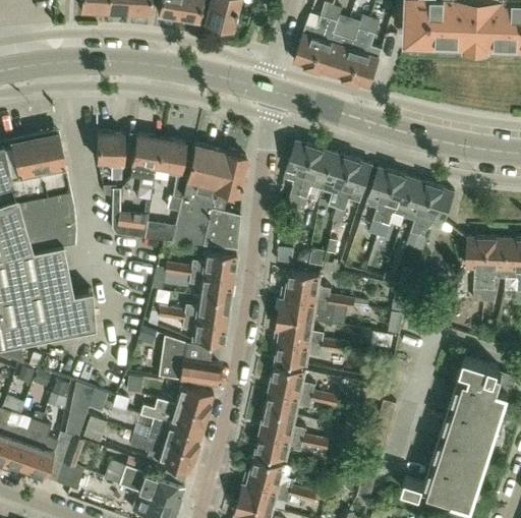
[(102,9),(107,10),(107,0),(79,0),(79,8),(82,8),(84,11),(92,12),(94,9),(102,9)]
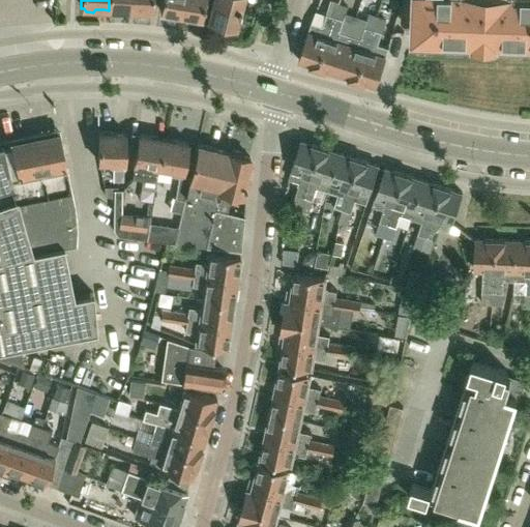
[(121,10),(130,11),(130,0),(109,0),(109,10),(111,10),(112,12),(120,13),(121,10)]
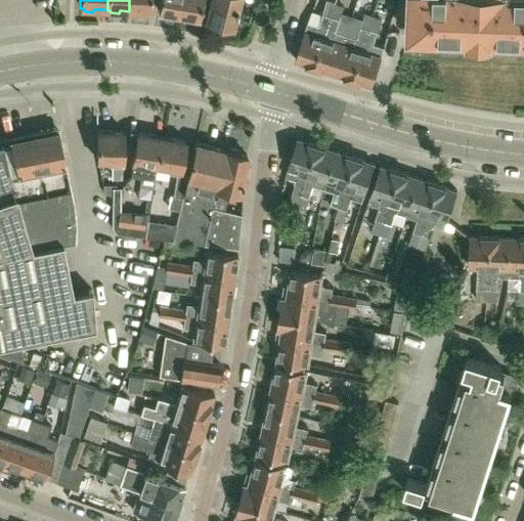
[(150,0),(129,0),(129,11),(136,11),(137,14),(144,14),(146,12),(149,12),(150,2),(150,0)]
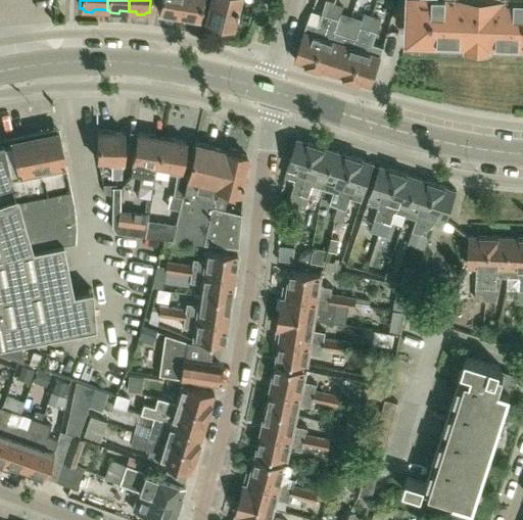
[(170,14),(178,16),(180,6),(180,0),(157,0),(158,1),(159,1),(157,12),(161,13),(160,15),(170,16),(170,14)]
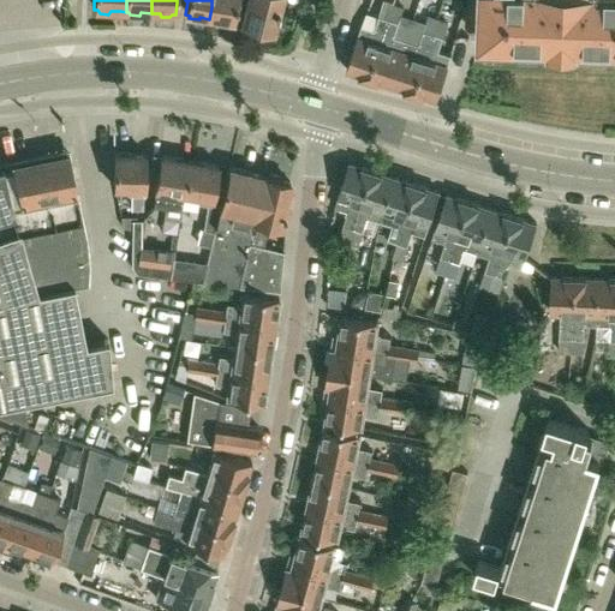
[(238,0),(212,0),(212,7),(209,19),(219,21),(219,23),(230,25),(230,23),(233,23),(236,10),(237,10),(238,0)]
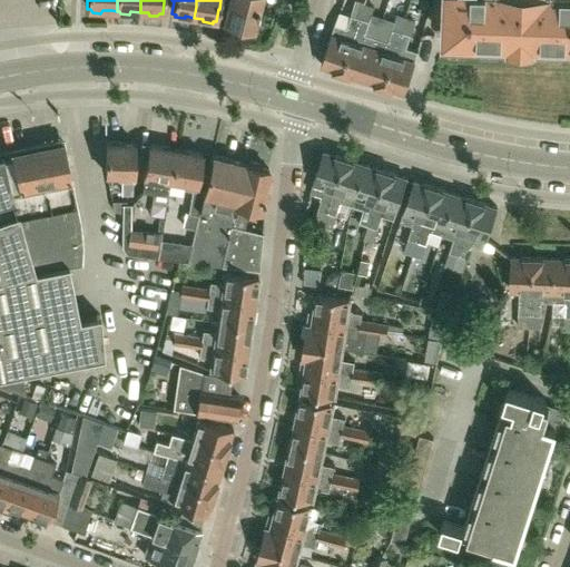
[(231,0),(225,23),(238,27),(241,30),(249,32),(253,30),(259,0),(231,0)]
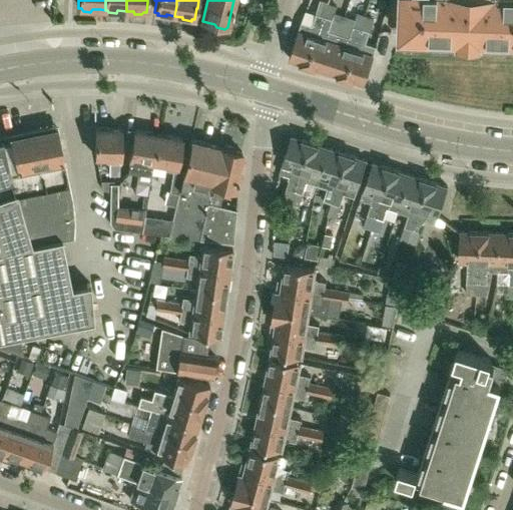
[(512,0),(401,0),(400,35),(400,36),(459,38),(459,41),(482,41),(482,39),(512,40),(512,0)]
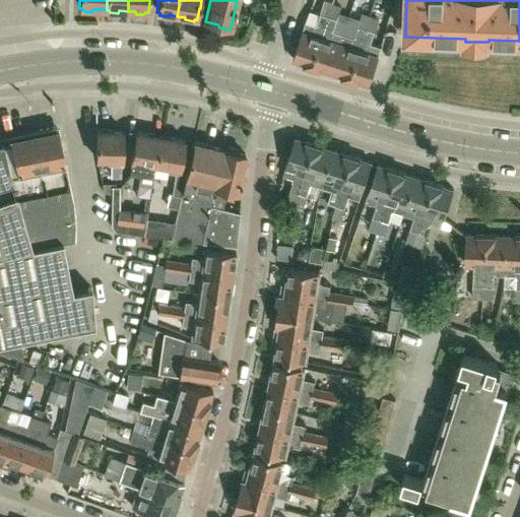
[(309,12),(305,24),(293,62),(312,68),(332,6),(324,4),(320,16),(309,12)]
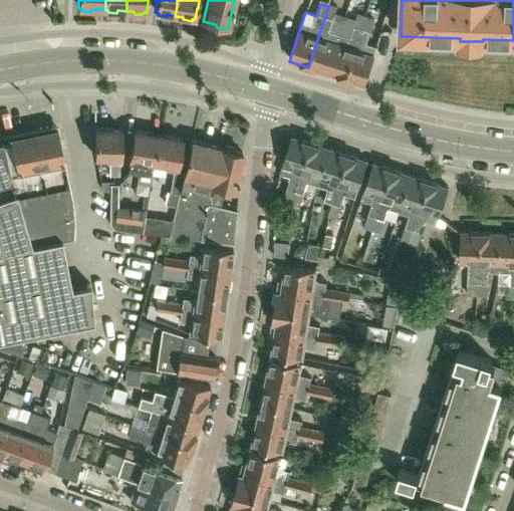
[(336,9),(328,6),(308,67),(327,73),(339,36),(329,33),(336,9)]
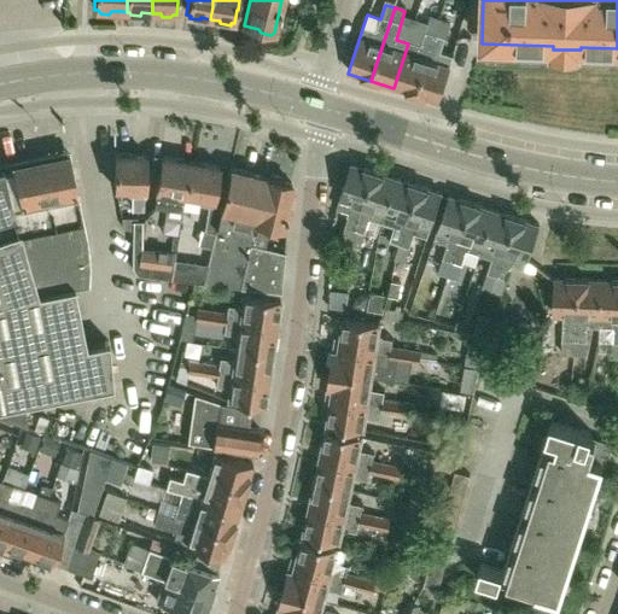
[(394,88),(415,95),(439,23),(430,19),(420,48),(408,44),(394,88)]
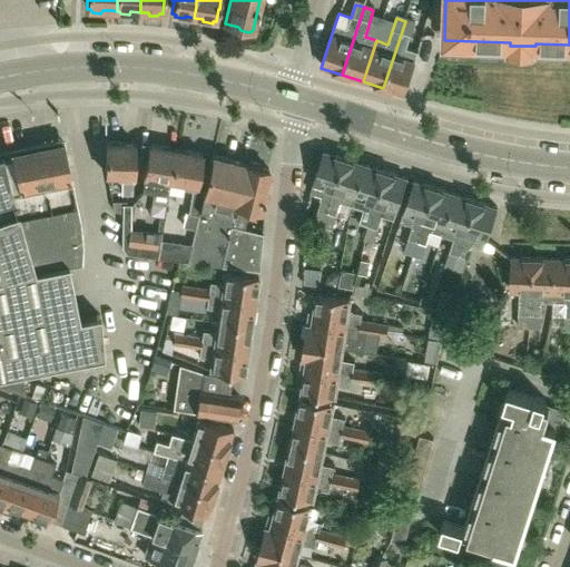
[(414,23),(405,21),(383,88),(404,96),(418,54),(406,50),(414,23)]
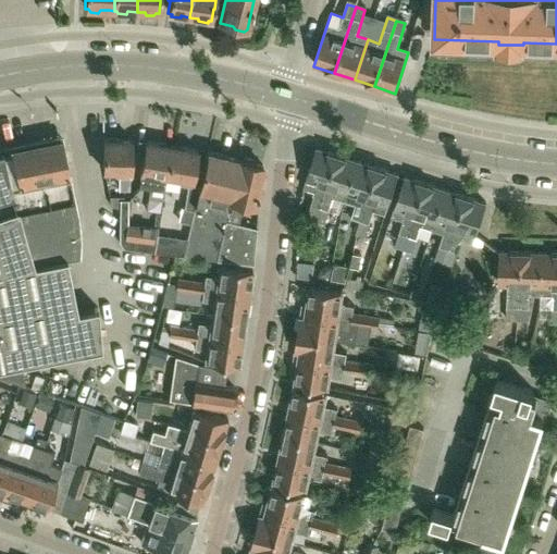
[(103,142),(103,173),(114,173),(114,179),(119,179),(119,191),(128,191),(128,179),(131,179),(132,142),(103,142)]
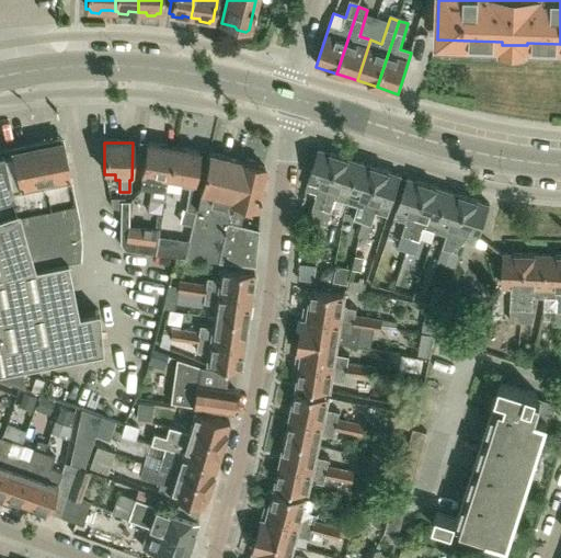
[(0,383),(24,391),(20,368),(102,353),(98,312),(94,314),(78,317),(67,263),(80,243),(79,224),(66,161),(67,161),(66,155),(65,155),(63,144),(2,156),(1,156),(0,156),(0,383)]
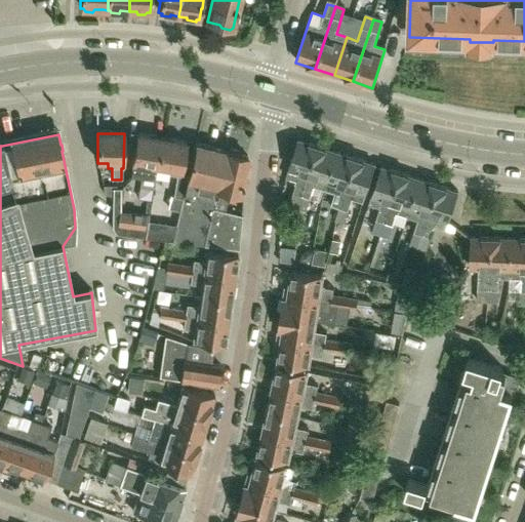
[(161,138),(136,134),(131,169),(132,169),(130,178),(142,181),(142,178),(154,179),(155,178),(156,167),(161,138)]
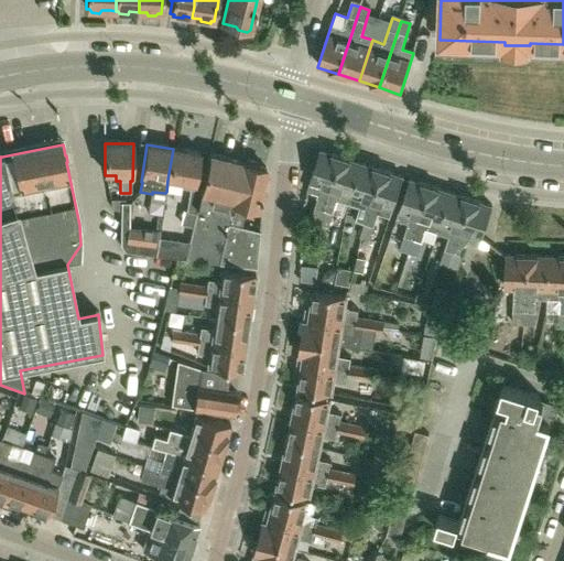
[(181,195),(182,189),(190,191),(185,214),(183,214),(181,227),(192,229),(208,163),(198,162),(201,153),(173,149),(167,180),(166,192),(181,195)]
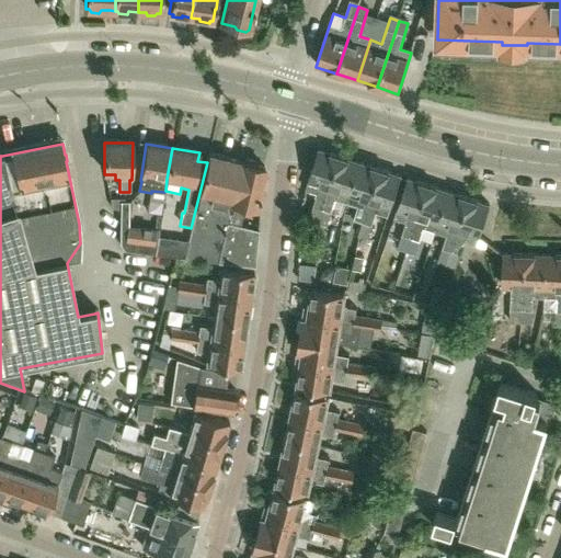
[(308,221),(318,224),(340,158),(319,150),(308,182),(305,192),(317,195),(308,221)]
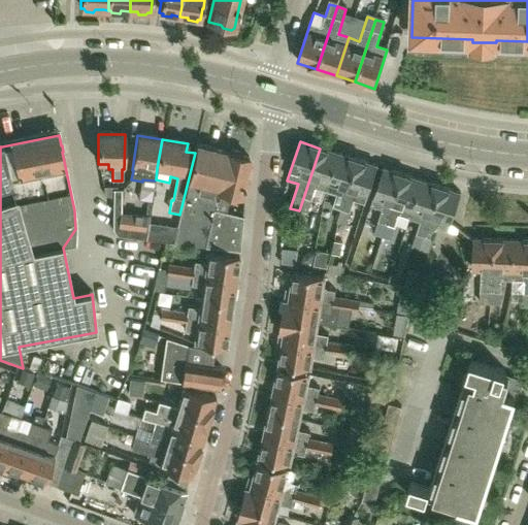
[(172,245),(204,249),(212,211),(211,210),(227,154),(196,146),(195,153),(179,215),(172,245)]
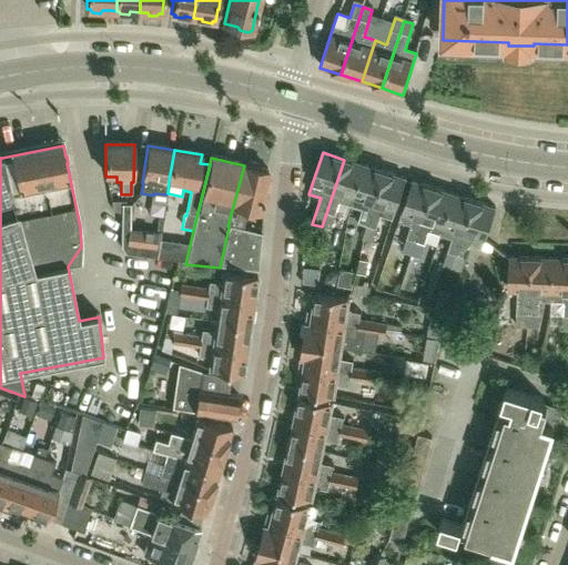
[(322,226),(324,228),(331,230),(340,204),(351,208),(354,198),(364,167),(344,160),(322,226)]
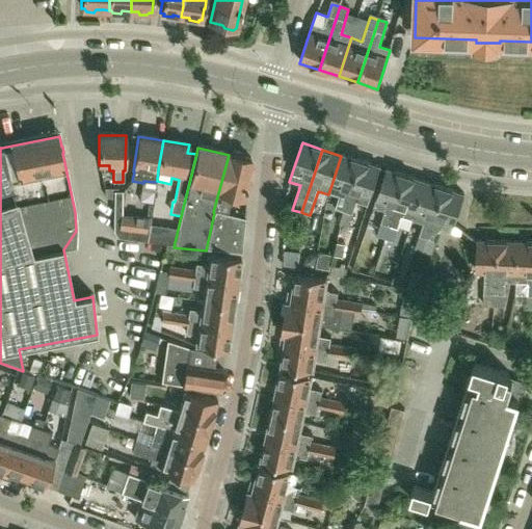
[(231,195),(243,199),(248,178),(246,178),(250,160),(243,158),(242,155),(233,153),(230,155),(229,155),(213,212),(214,213),(206,250),(241,255),(245,219),(227,215),(231,195)]
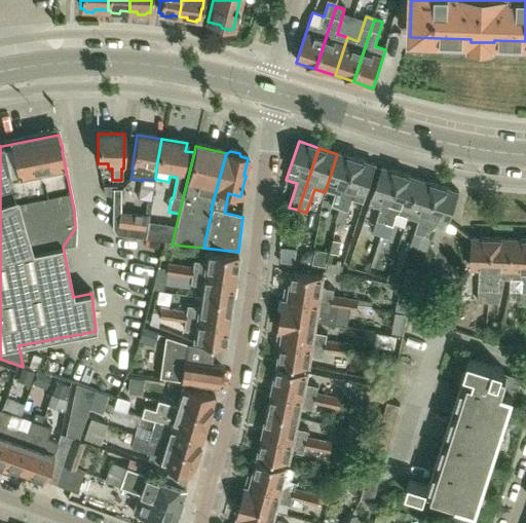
[(357,160),(337,154),(328,183),(325,192),(335,195),(331,208),(340,211),(357,160)]
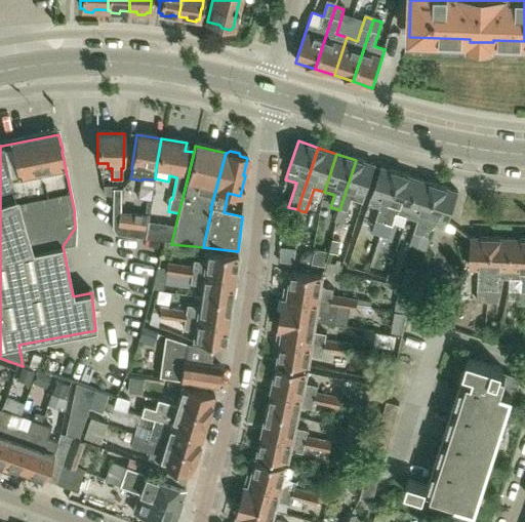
[(375,166),(356,160),(339,210),(335,223),(344,225),(352,201),(363,204),(375,166)]
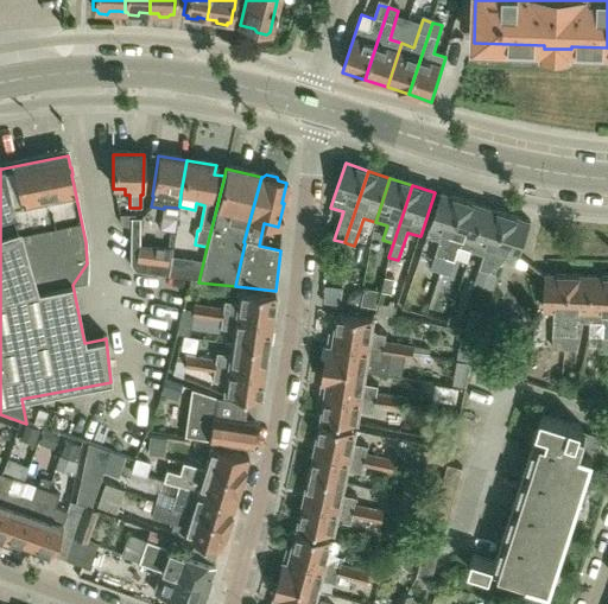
[(430,271),(441,274),(463,202),(442,195),(426,239),(439,243),(430,271)]
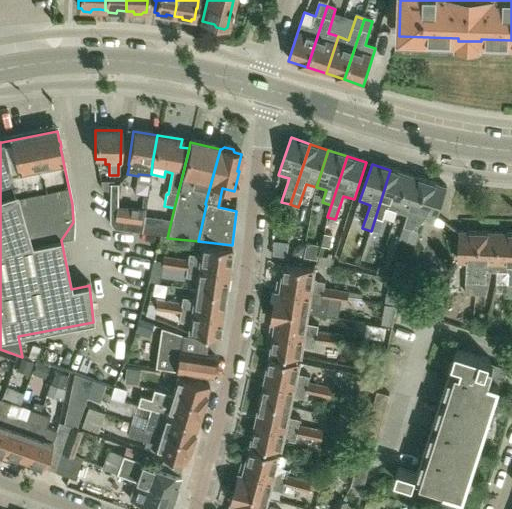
[(387,210),(397,213),(409,176),(390,170),(371,231),(379,234),(387,210)]
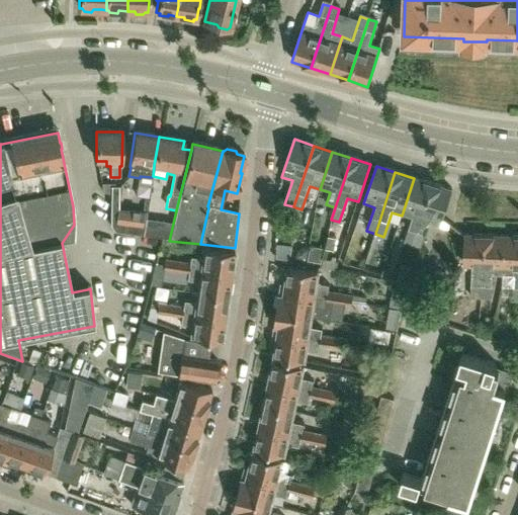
[(404,243),(412,246),(433,184),(414,178),(402,216),(412,220),(404,243)]
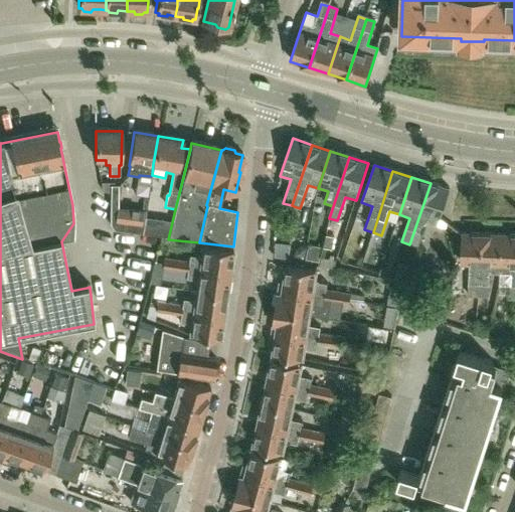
[(431,183),(409,244),(418,247),(426,223),(438,227),(450,190),(431,183)]
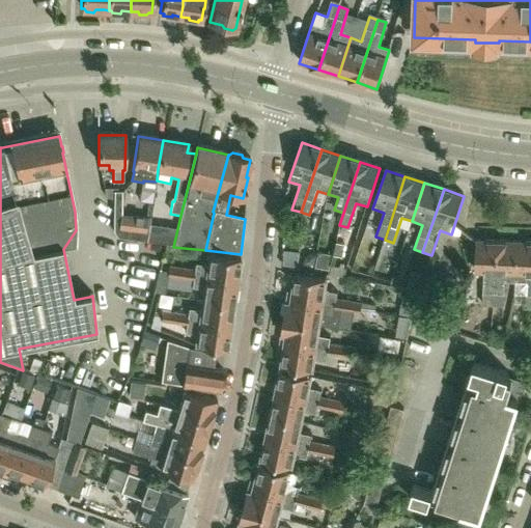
[(117,194),(117,190),(105,190),(107,198),(114,201),(114,194),(117,194)]
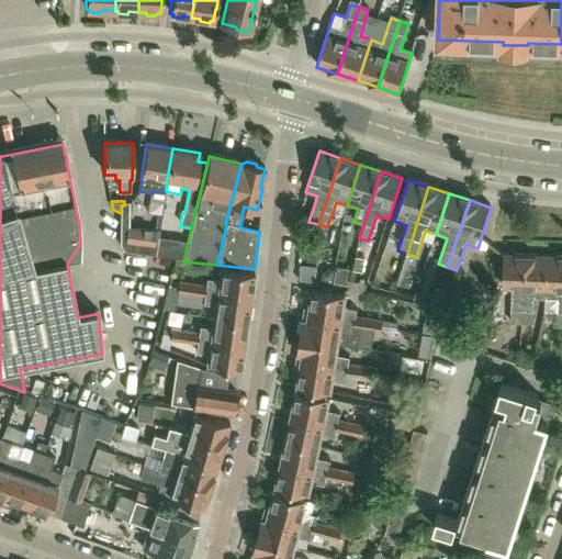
[(126,231),(150,228),(148,203),(124,204),(126,231)]
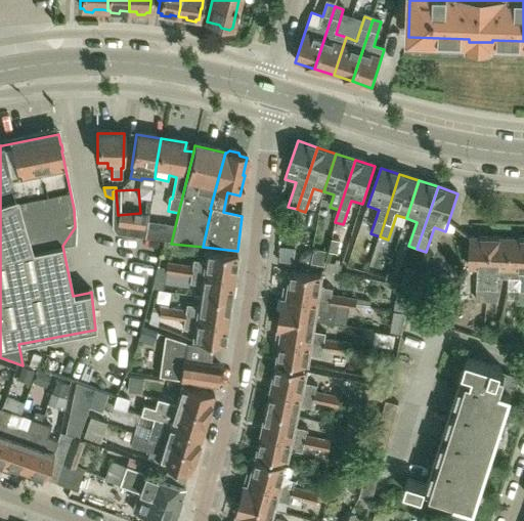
[(143,233),(145,218),(119,215),(117,229),(143,233)]
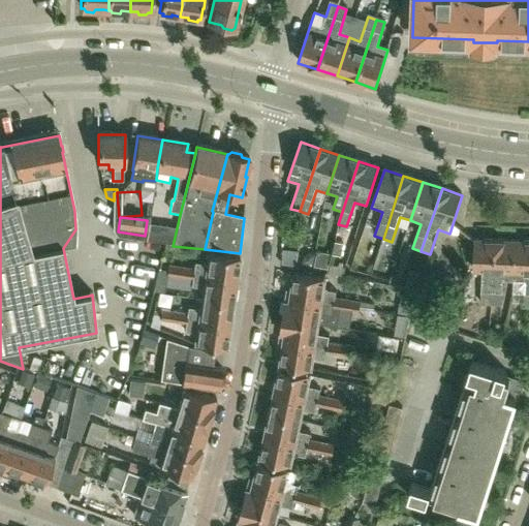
[(339,254),(352,255),(355,228),(342,227),(339,254)]
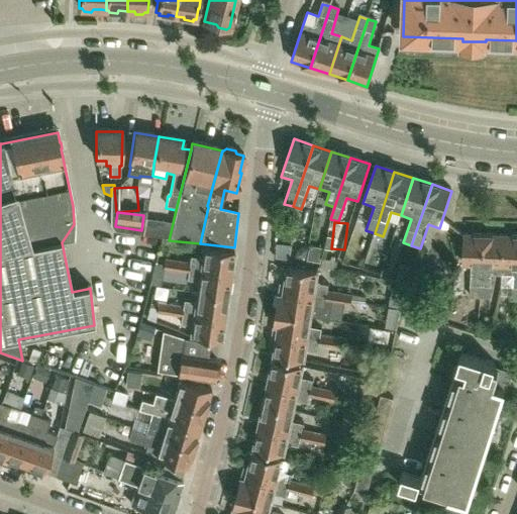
[(482,288),(484,236),(463,235),(462,266),(471,266),(470,298),(480,299),(481,288),(482,288)]
